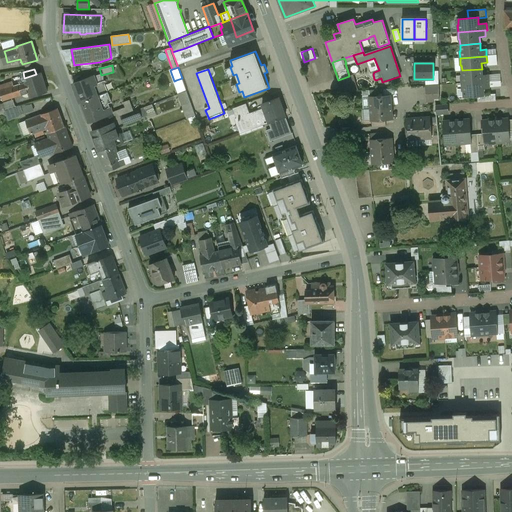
[(482,69),(462,70),(462,76),(461,76),(462,83),(488,81),(488,75),(482,75),(482,69)]
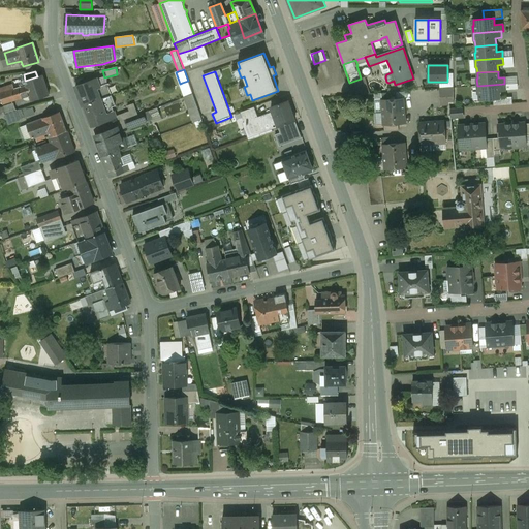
[(25,81),(26,85),(29,96),(31,101),(49,95),(42,75),(37,76),(25,81)]
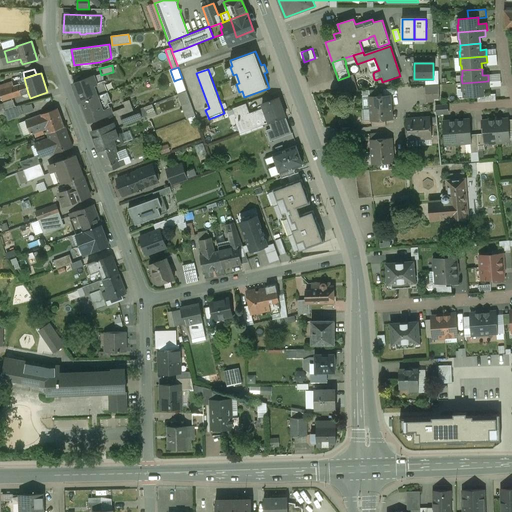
[(93,75),(73,82),(81,103),(106,93),(102,81),(96,84),(93,75)]
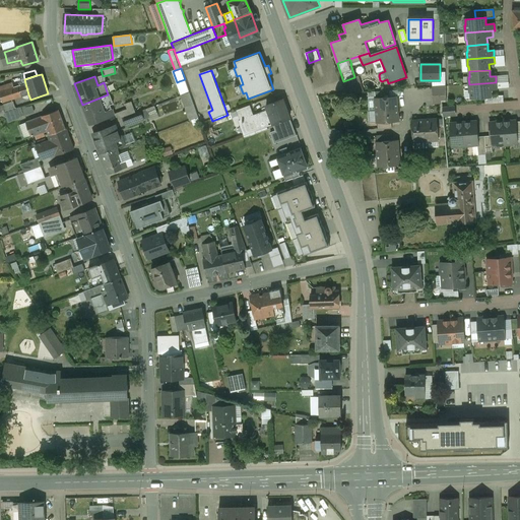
[(185,79),(179,81),(184,94),(189,92),(185,79)]
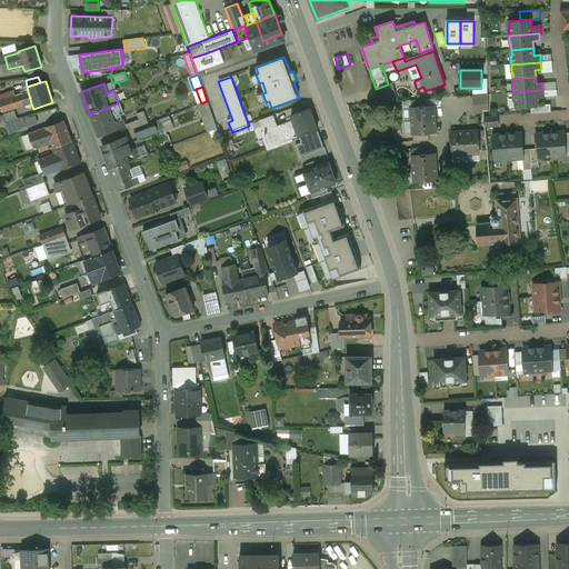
[(542,90),(513,92),(513,100),(515,100),(516,108),(531,107),(538,106),(537,98),(543,98),(542,90)]
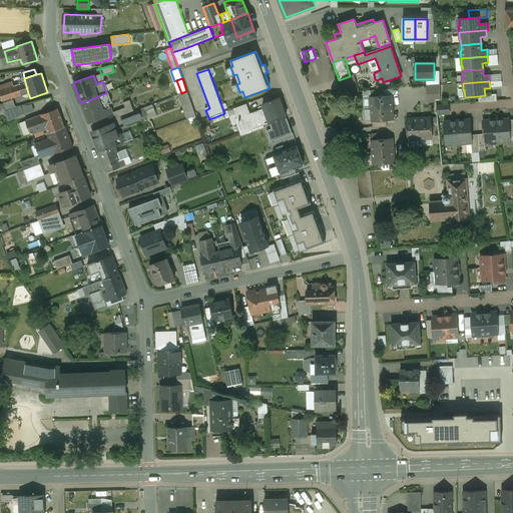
[(12,82),(0,85),(0,91),(3,101),(11,98),(15,97),(12,86),(14,86),(12,82)]
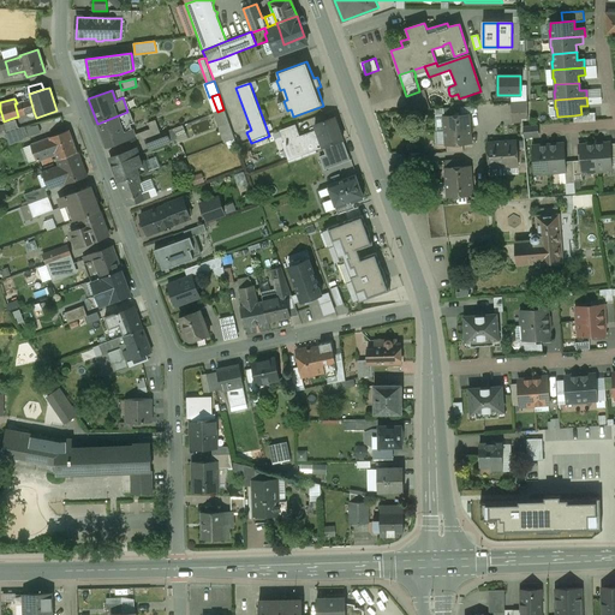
[(17,103),(15,103),(18,117),(34,112),(30,99),(17,103)]
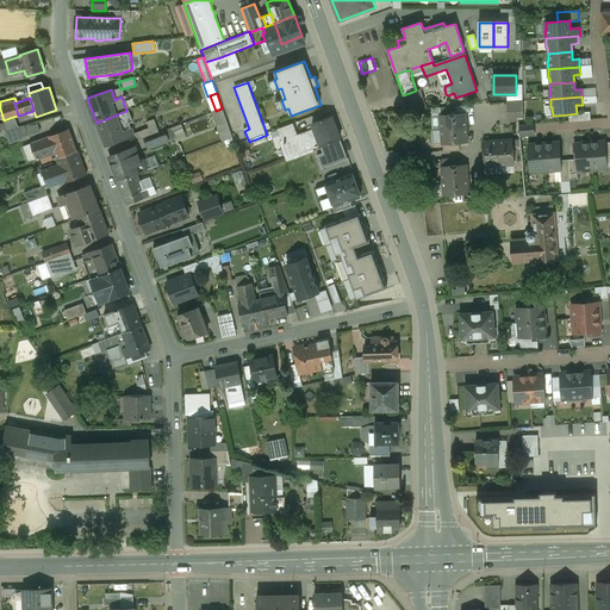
[(523,101),(506,103),(508,122),(518,120),(518,119),(523,118),(523,101)]
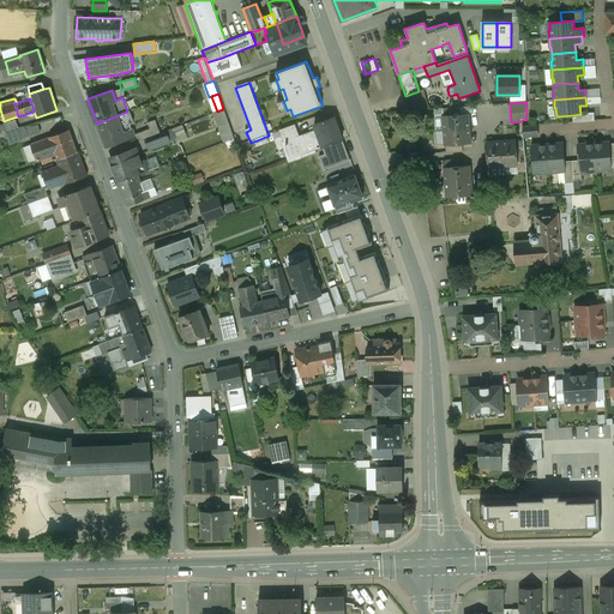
[(217,112),(215,113),(220,127),(229,124),(224,110),(223,109),(217,112)]
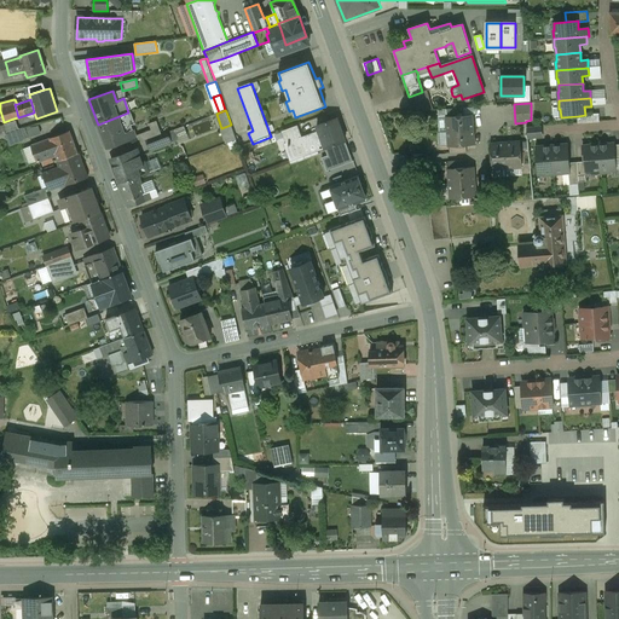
[(128,113),(98,125),(106,148),(134,137),(129,123),(132,122),(128,113)]
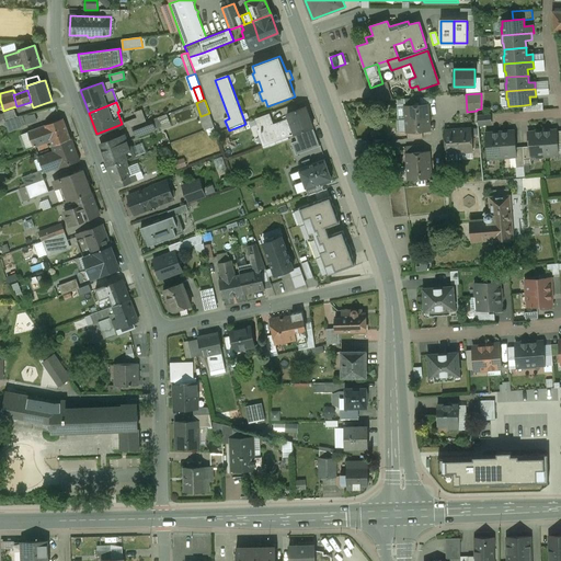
[(405,105),(404,105),(405,119),(428,117),(428,112),(428,104),(421,104),(405,105)]
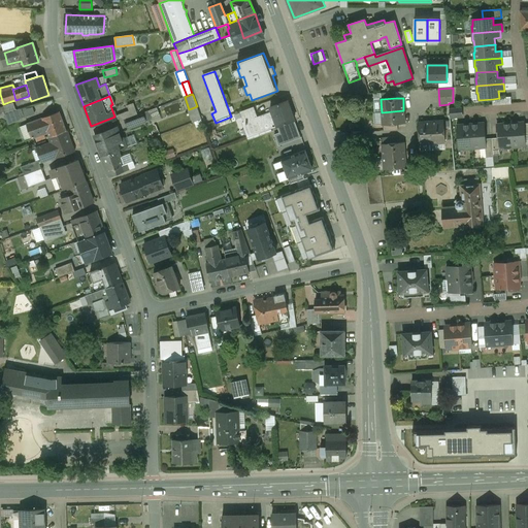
[(287,101),(270,107),(272,112),(276,123),(277,127),(294,121),(287,101)]
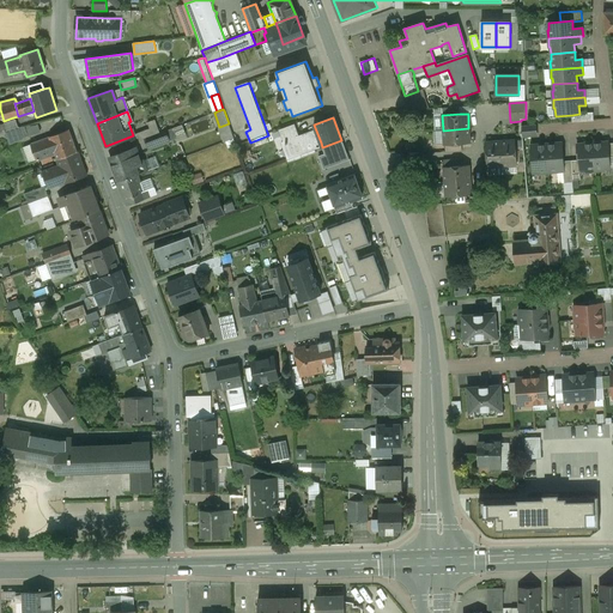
[(16,120),(5,123),(6,131),(18,127),(16,120)]
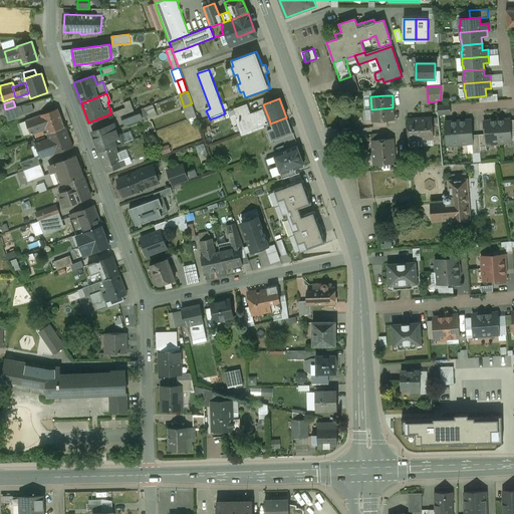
[(36,111),(33,102),(5,110),(8,119),(36,111)]
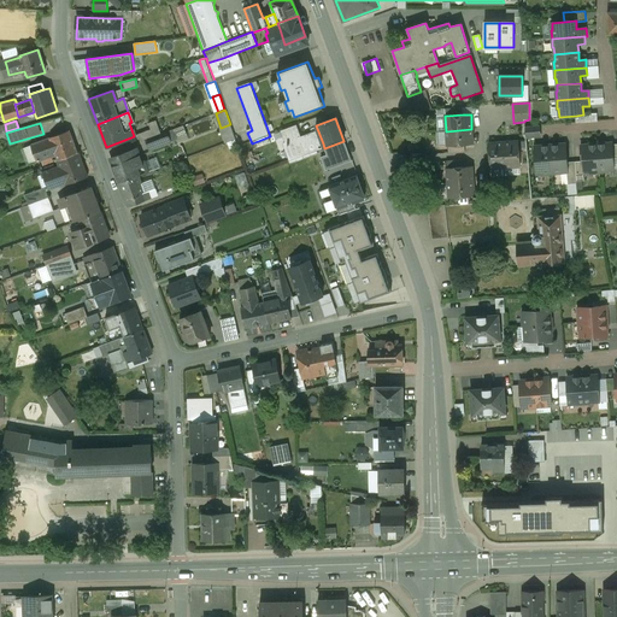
[(230,124),(221,128),(227,144),(235,140),(230,124)]
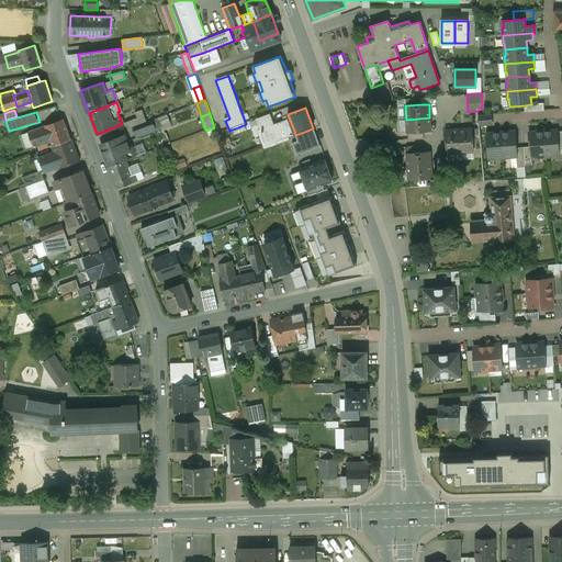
[(163,124),(170,122),(168,114),(160,117),(163,124)]
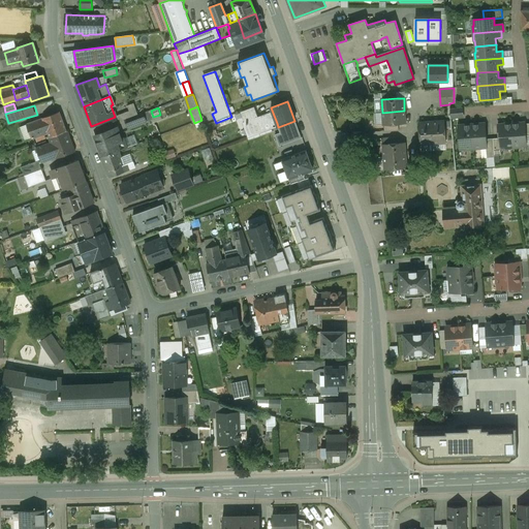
[(252,107),(242,112),(246,123),(256,119),(252,107)]
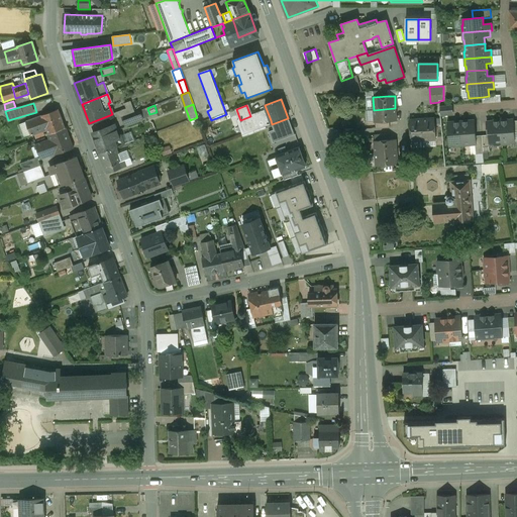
[(58,108),(41,114),(41,115),(46,128),(49,134),(65,128),(58,108)]
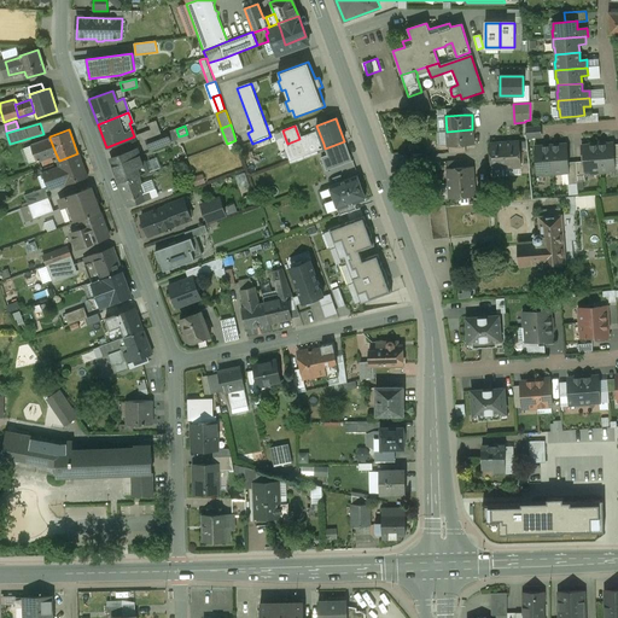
[(472,129),(447,132),(448,146),(466,145),(474,145),(473,135),(472,135),(472,129)]
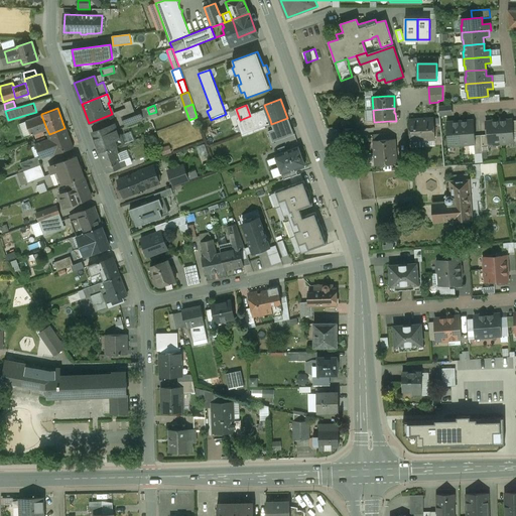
[(439,111),(441,117),(455,114),(454,108),(439,111)]
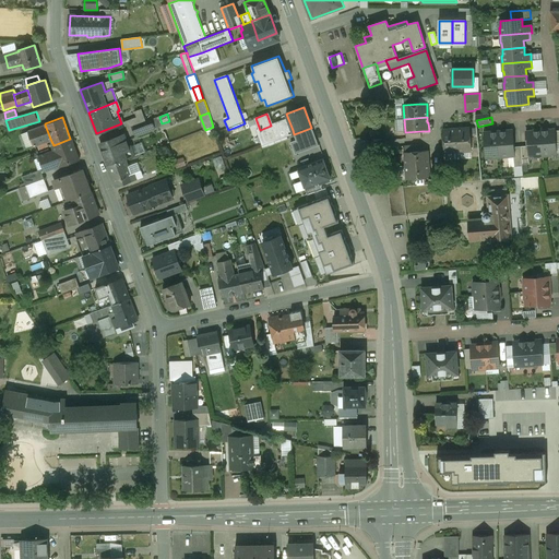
[(138,118),(126,121),(128,129),(132,127),(140,125),(138,118)]
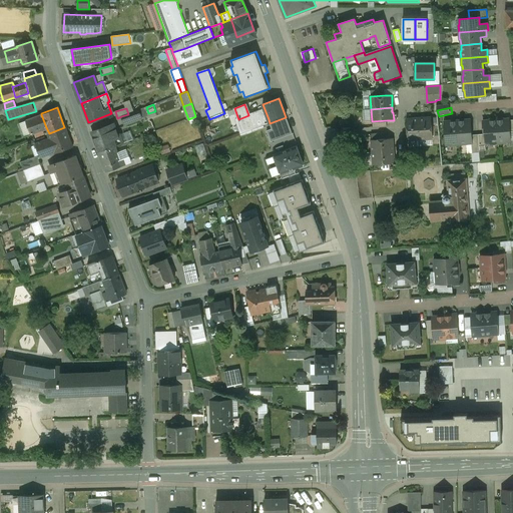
[(248,115),(238,119),(243,133),(264,125),(263,121),(269,119),(265,109),(248,115)]
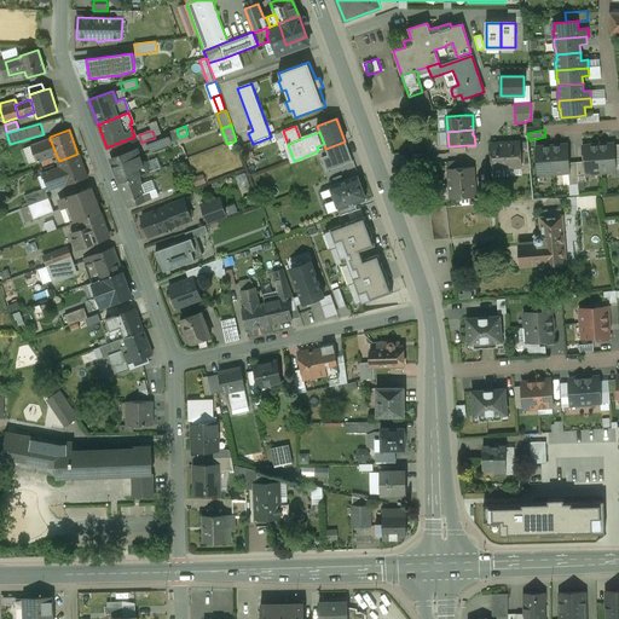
[(155,138),(146,140),(151,151),(171,143),(167,133),(155,138)]
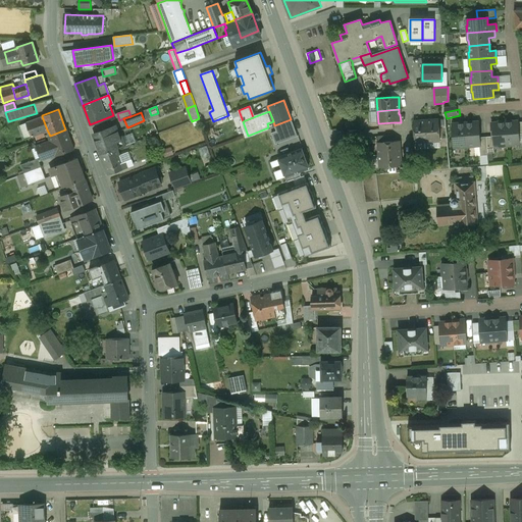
[(42,116),(27,121),(32,136),(47,129),(42,116)]
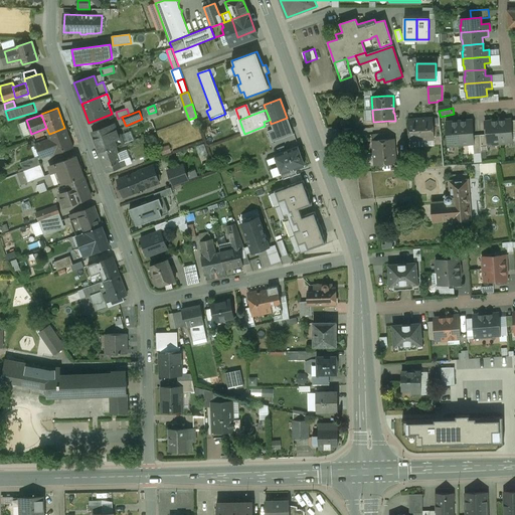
[(439,117),(433,118),(435,139),(435,145),(442,145),(439,117)]
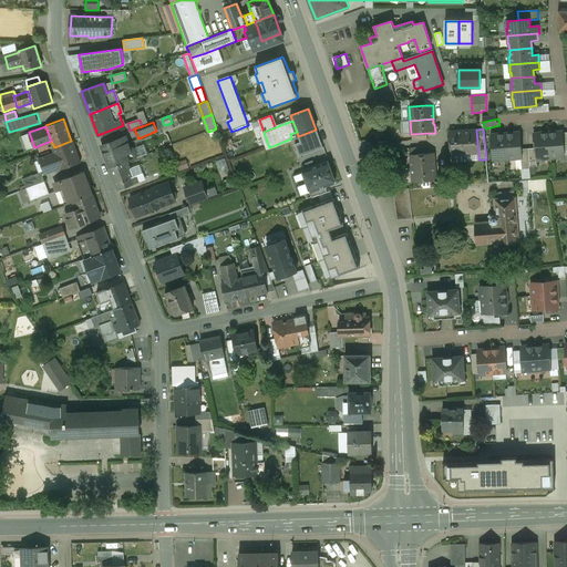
[(322,147),(316,130),(298,136),(300,142),(295,144),(299,156),(322,147)]
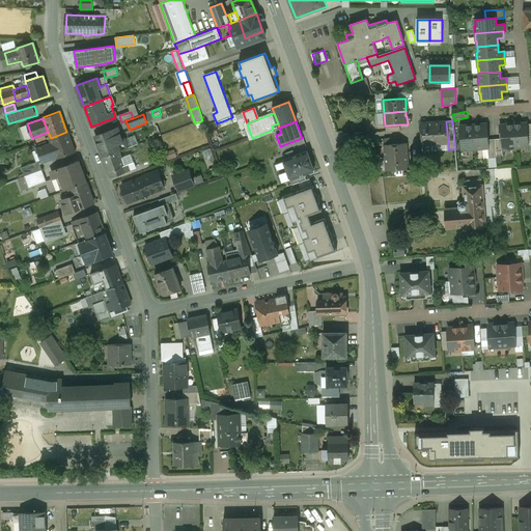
[(446,121),(439,121),(439,122),(434,122),(436,144),(448,143),(446,121)]
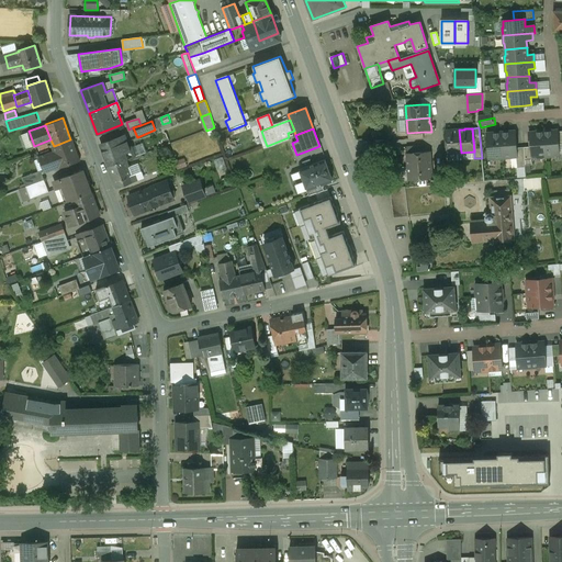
[(453,130),(445,131),(447,154),(461,153),(459,130),(453,131),(453,130)]
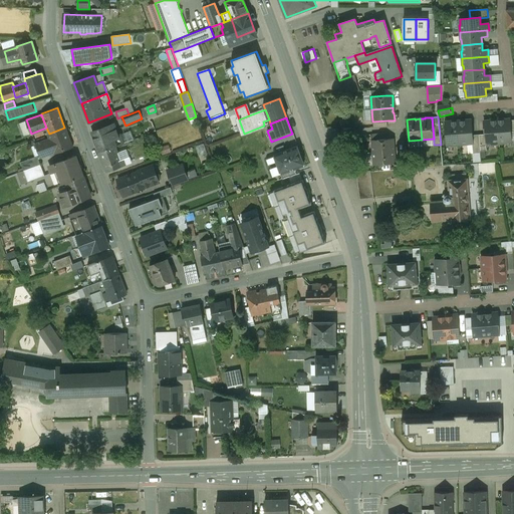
[(509,119),(501,120),(501,118),(497,119),(499,143),(506,142),(506,141),(511,141),(510,133),(510,120),(509,119)]
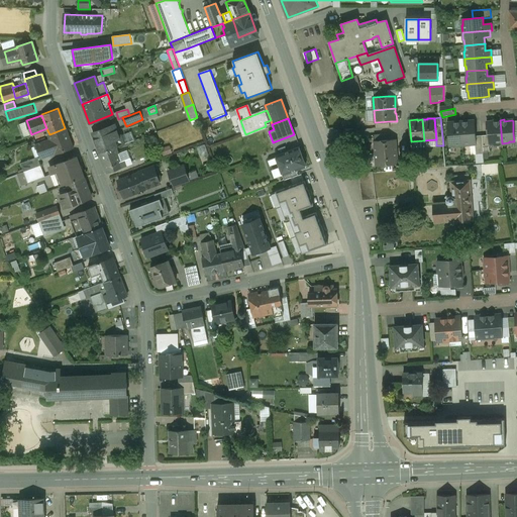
[(31,134),(26,120),(22,122),(27,136),(31,134)]
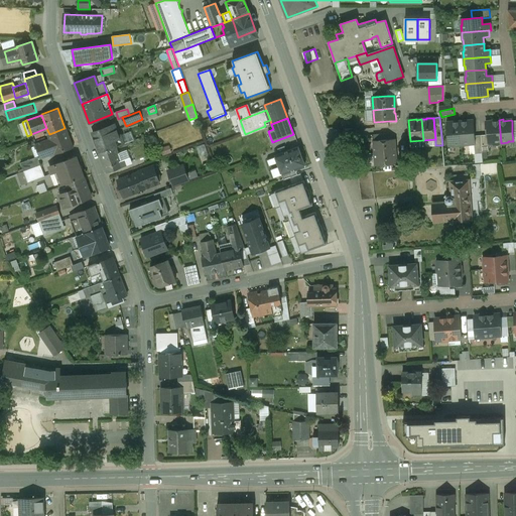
[(496,121),(486,122),(487,135),(488,135),(489,144),(501,143),(499,120),(496,120),(496,121)]
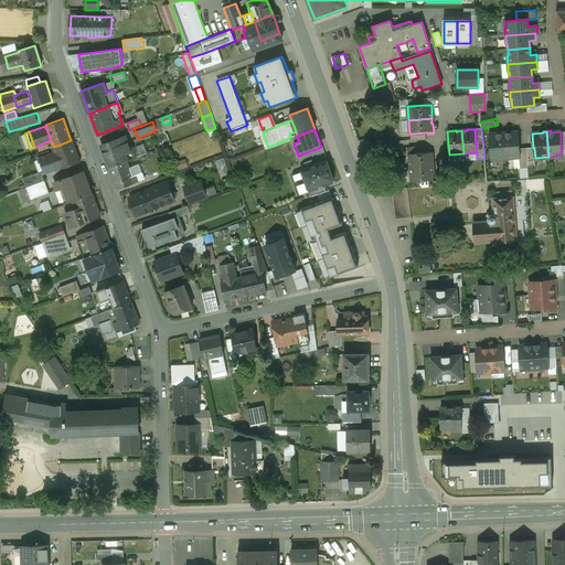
[(518,132),(503,134),(505,158),(514,158),(514,156),(520,156),(518,132)]
